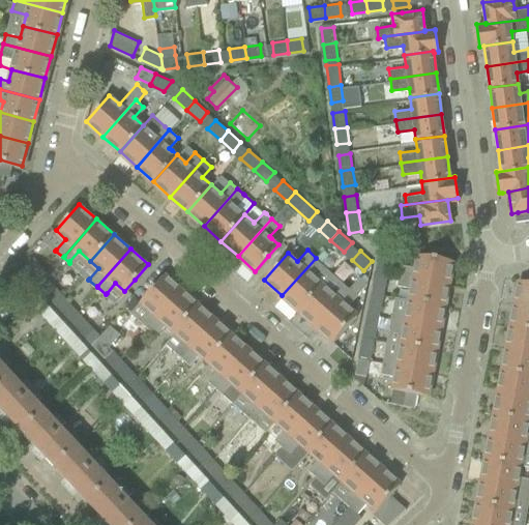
[(401,263),(400,273),(448,283),(452,260),(433,256),(417,253),(415,266),(401,263)]
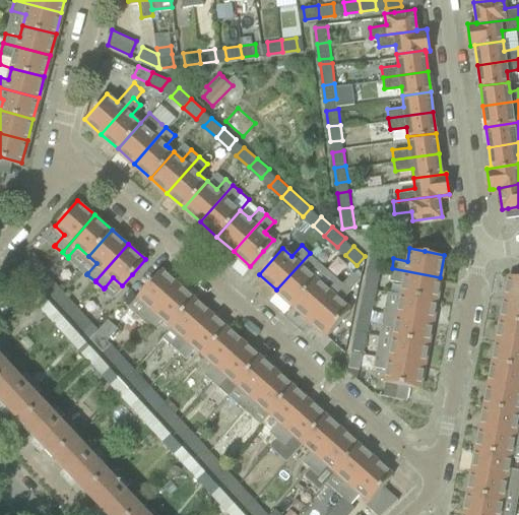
[(38,278),(43,273),(49,268),(39,257),(33,251),(21,261),(38,278)]
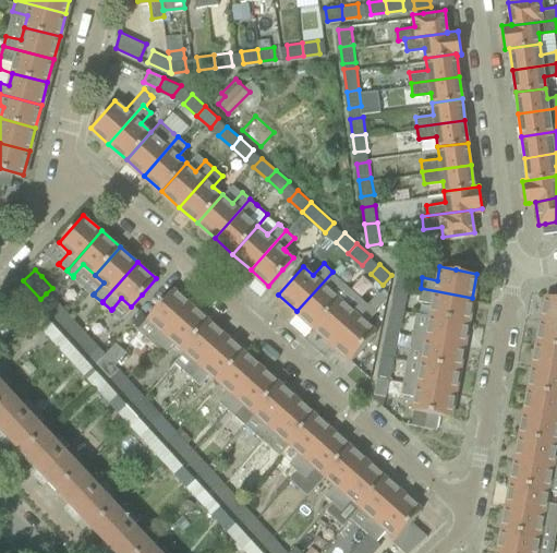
[(297,311),(315,327),(340,299),(329,290),(340,278),(333,272),(297,311)]
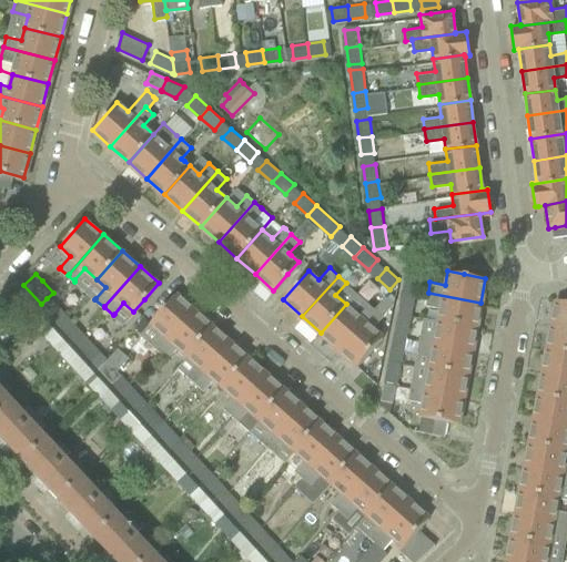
[(404,277),(403,287),(404,287),(416,289),(418,281),(404,277)]
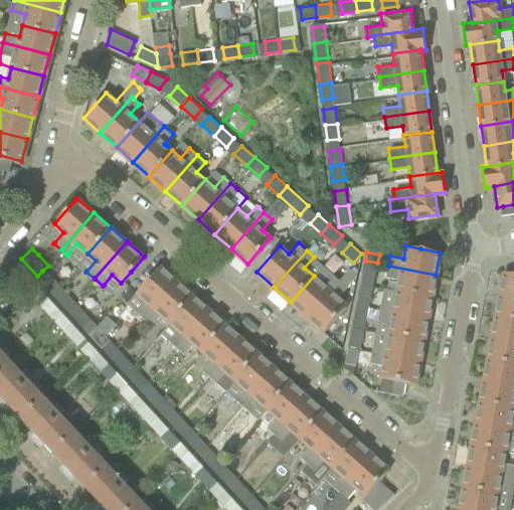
[(365,261),(361,277),(374,280),(377,263),(366,261),(365,261)]
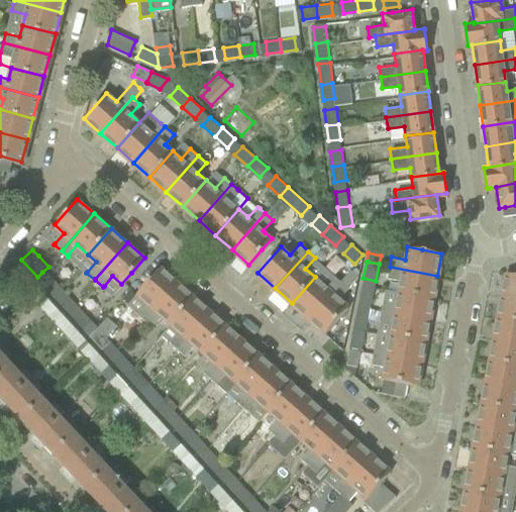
[(137,309),(145,316),(177,281),(160,266),(136,292),(145,300),(137,309)]
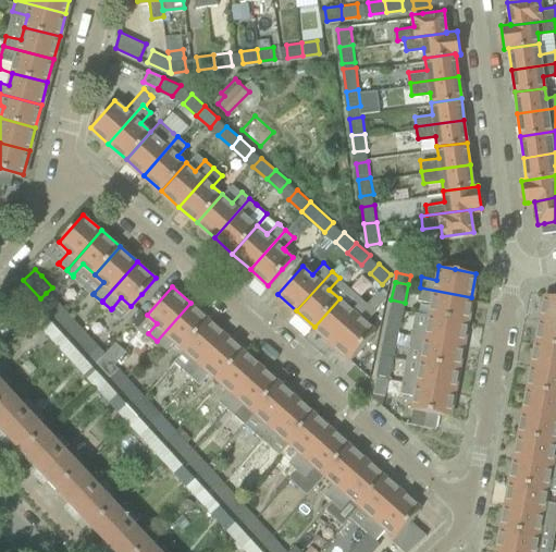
[(420,287),(418,299),(432,302),(432,303),(430,314),(431,314),(467,320),(471,297),(420,287)]
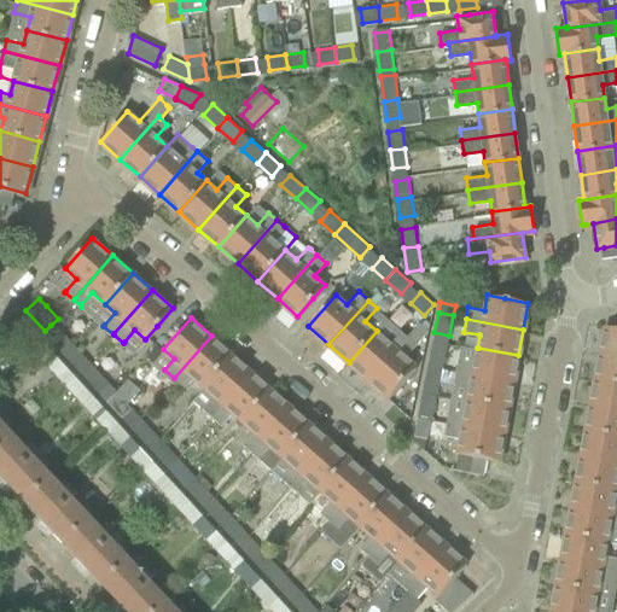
[(407,337),(370,379),(388,396),(405,378),(415,365),(406,356),(428,331),(429,330),(420,322),(419,324),(407,337)]
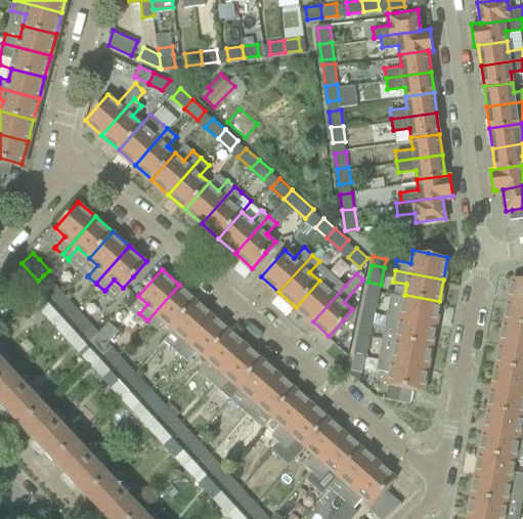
[(522,278),(513,276),(509,299),(522,301),(522,278)]
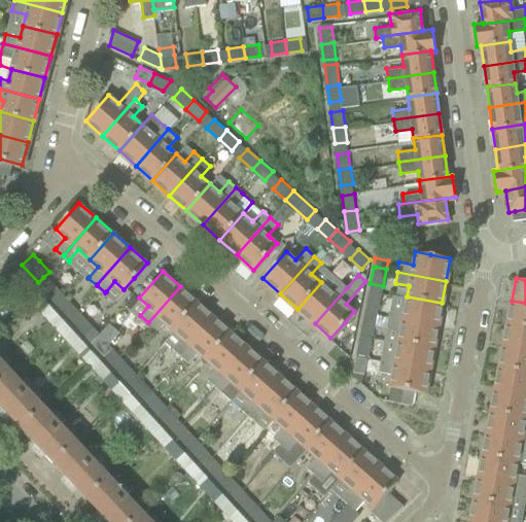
[(53,280),(43,288),(54,300),(62,290),(53,280)]
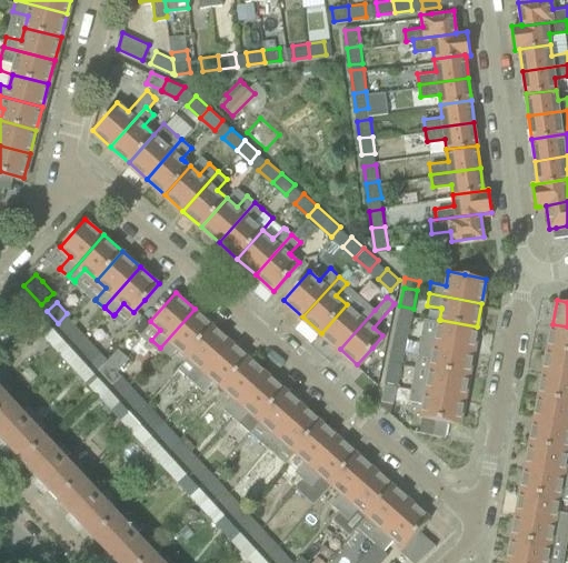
[(321,333),(340,349),(375,310),(366,303),(357,313),(347,304),(321,333)]
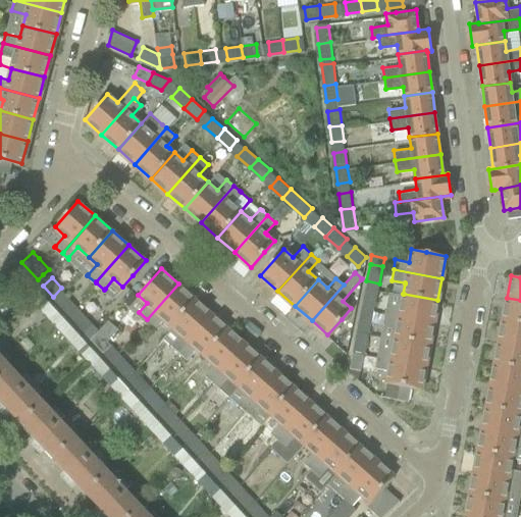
[(35,300),(42,294),(31,281),(23,289),(35,300)]
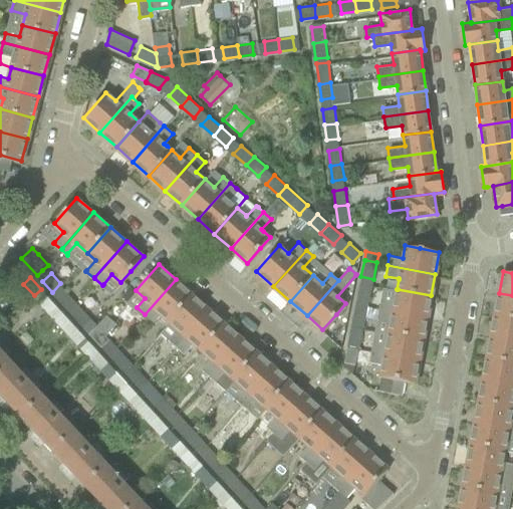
[(145,314),(143,316),(152,323),(161,312),(169,320),(192,294),(176,279),(145,314)]
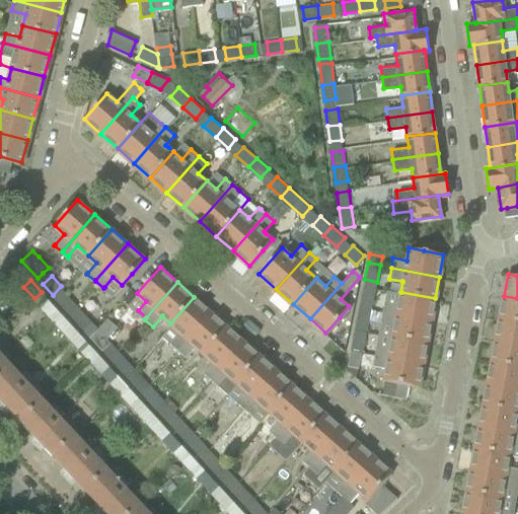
[(61,286),(53,295),(65,307),(72,299),(61,286)]
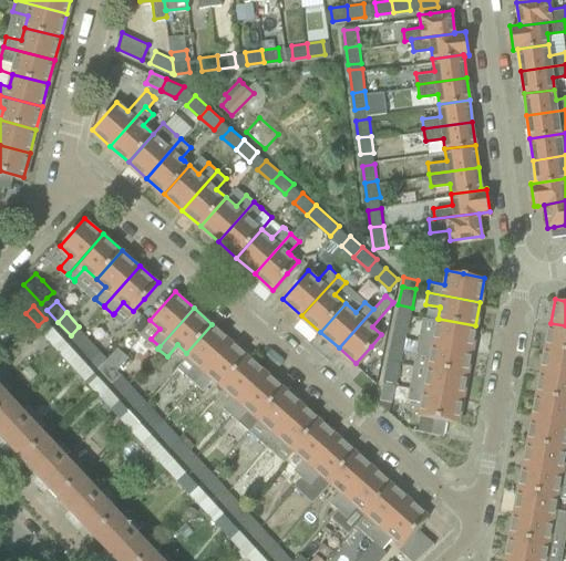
[(395,317),(392,334),(394,334),(405,336),(410,319),(395,317)]
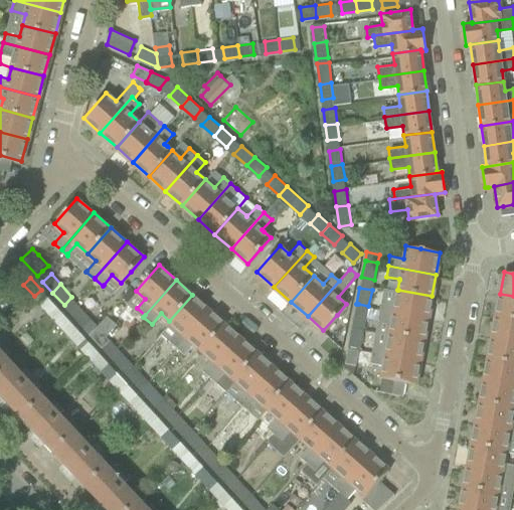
[(45,308),(52,302),(41,290),(34,296),(45,308)]
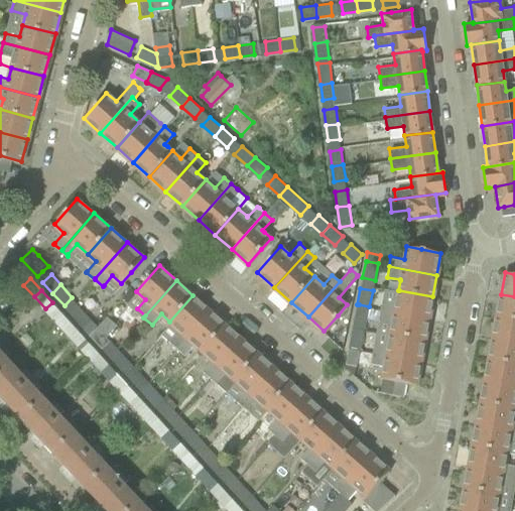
[(382,299),(380,308),(383,309),(428,317),(432,296),(399,290),(398,290),(396,301),(385,299),(382,299)]
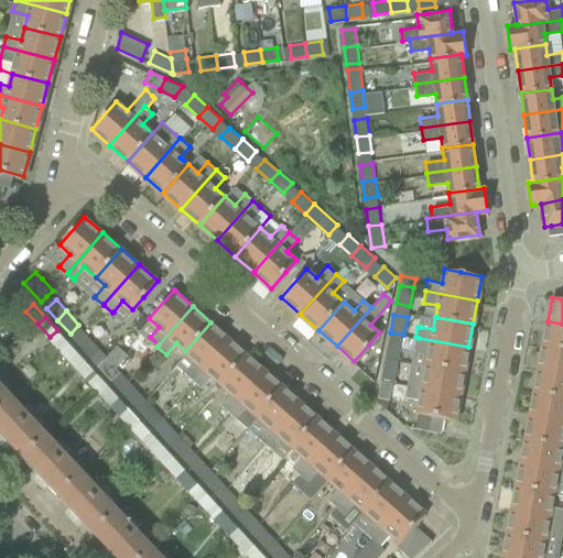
[(562,324),(548,321),(543,345),(562,348),(562,324)]
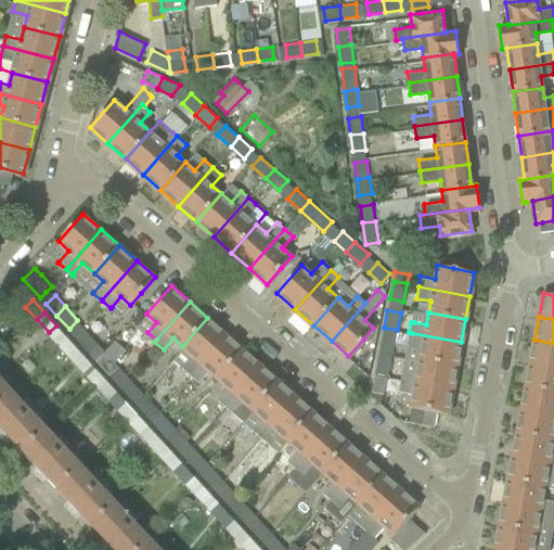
[(183,346),(174,358),(190,373),(191,371),(224,333),(207,318),(182,346),(183,346)]
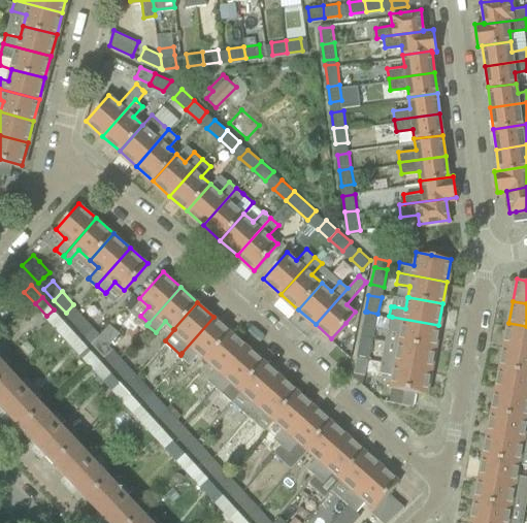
[(65,322),(54,309),(46,316),(58,328),(65,322)]
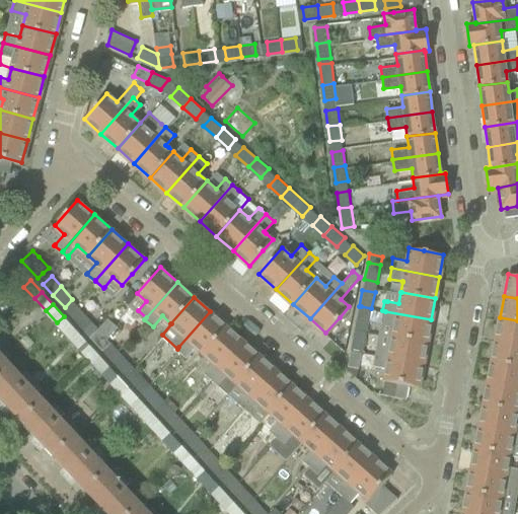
[(359,306),(356,322),(368,324),(371,308),(361,306),(359,306)]
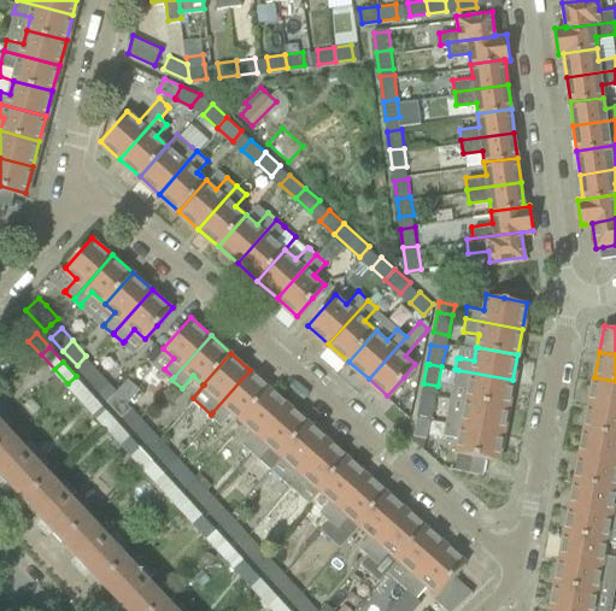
[(94,365),(86,375),(100,392),(110,382),(94,365)]
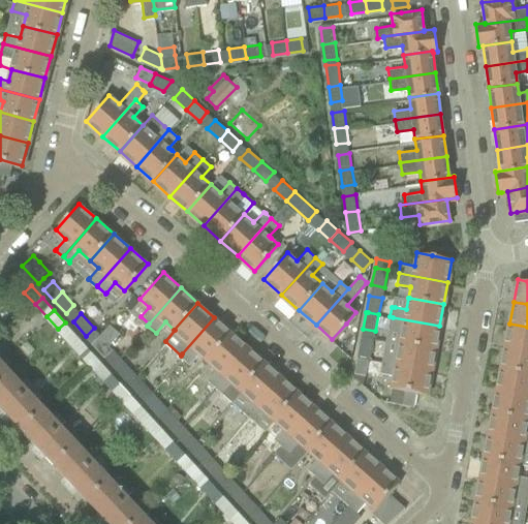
[(390,316),(389,328),(391,328),(402,330),(400,341),(435,348),(439,326),(393,317),(390,316)]
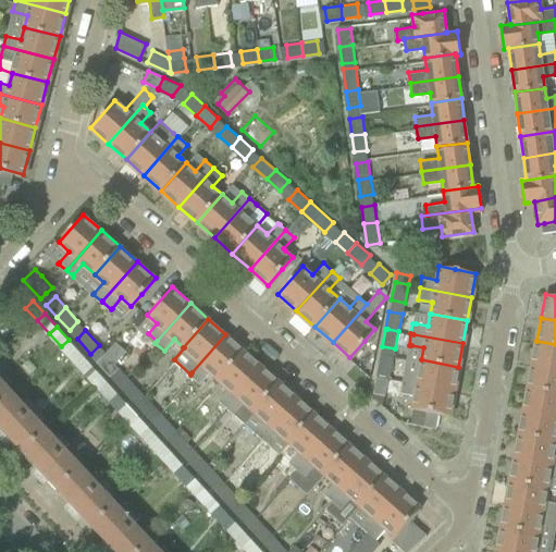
[(192,372),(190,375),(199,382),(210,370),(219,378),(244,350),(225,334),(192,372)]
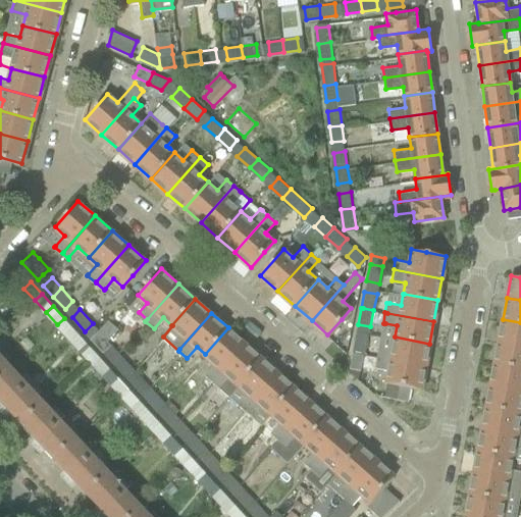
[(68,337),(75,329),(64,318),(57,324),(68,337)]
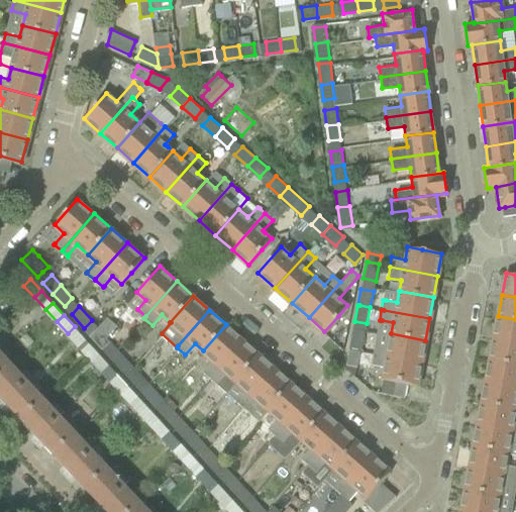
[(515,319),(498,316),(493,338),(515,342),(515,319)]
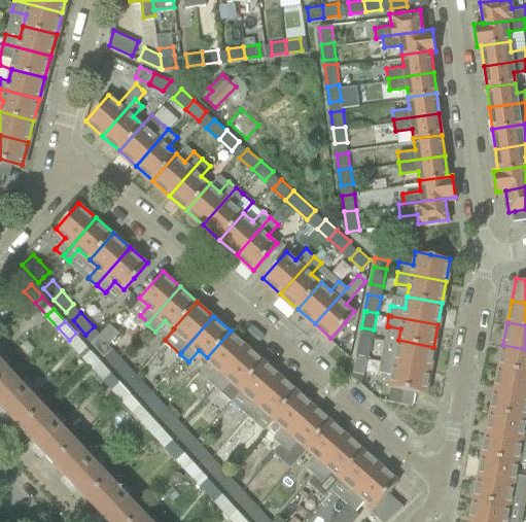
[(93,342),(112,363),(120,354),(111,344),(120,333),(110,323),(93,342)]
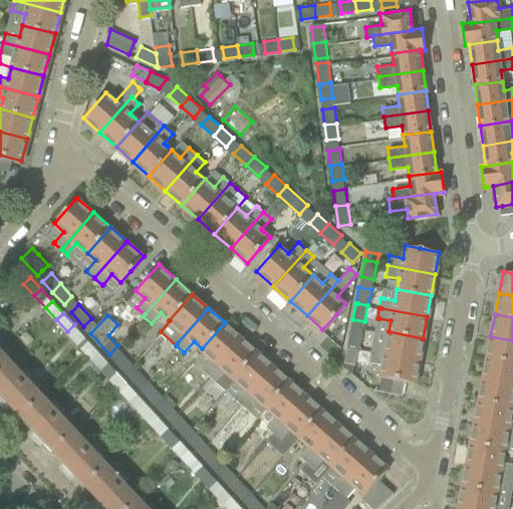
[(202,365),(201,367),(208,374),(210,372),(241,337),(225,322),(202,348),(210,356),(202,365)]
